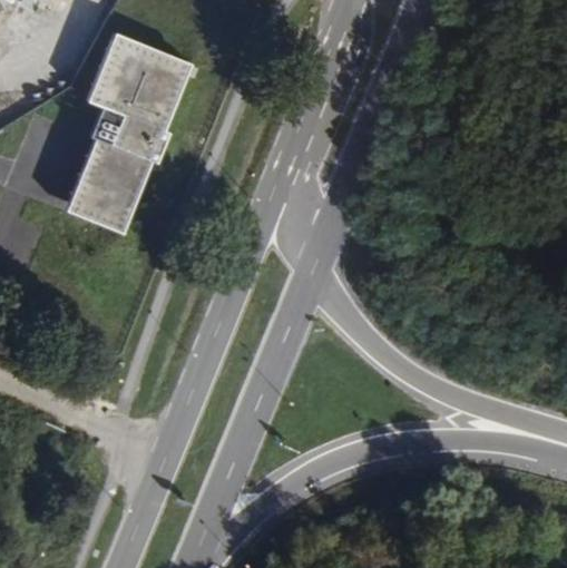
[(37,0),(58,11),(64,0),(37,0)]
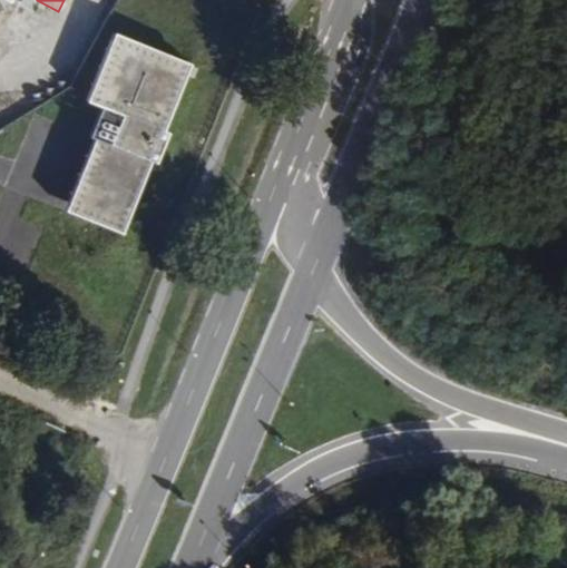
[(16,40),(30,12),(16,6),(2,33),(16,40)]
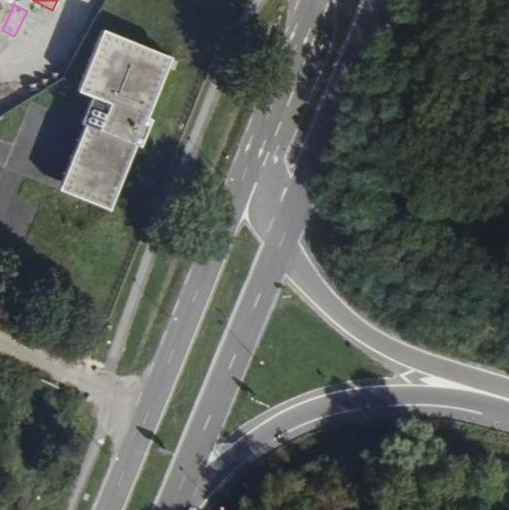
[(91,97),(119,33),(104,26),(76,90),(91,97)]
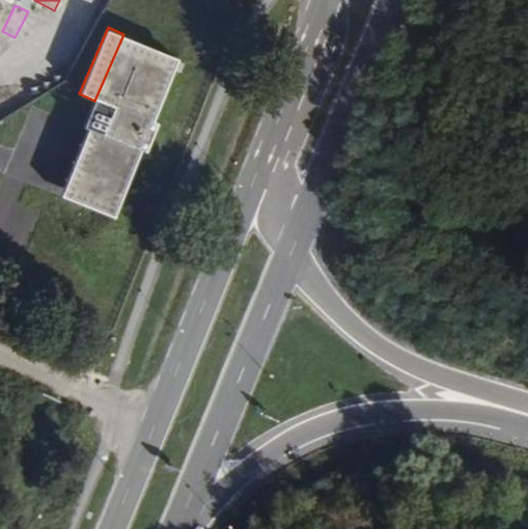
[(115,223),(143,150),(157,118),(178,60),(123,34),(94,101),(101,104),(89,132),(110,142),(84,209),(115,223)]
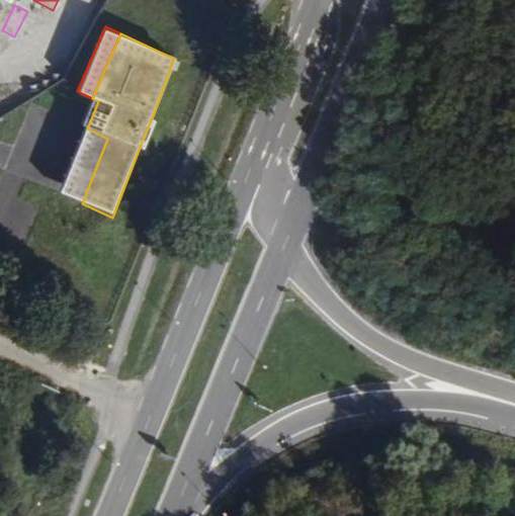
[(149,152),(162,119),(153,115),(140,147),(149,152)]
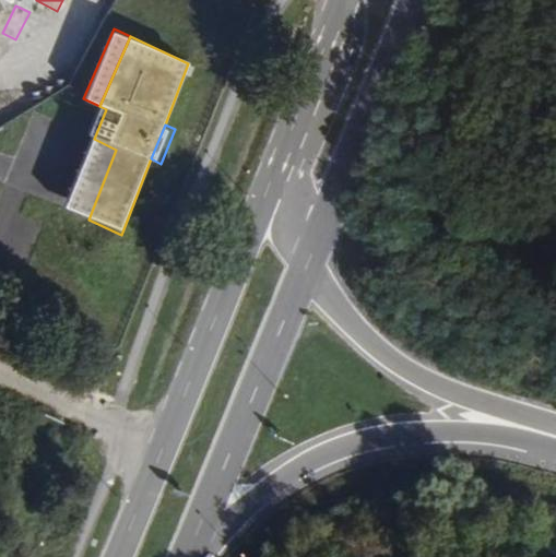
[(89,220),(116,150),(94,139),(66,210),(89,220)]
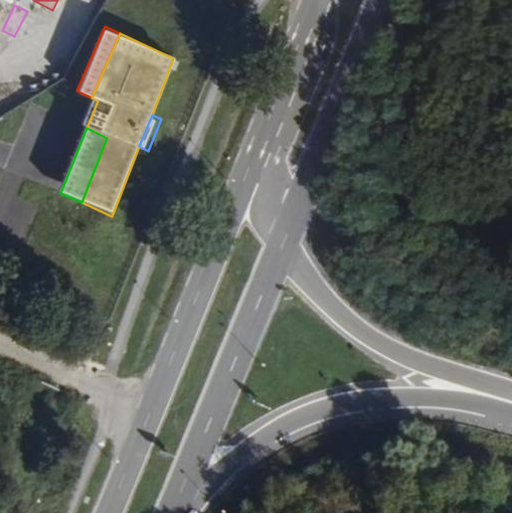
All buildings are outlined.
